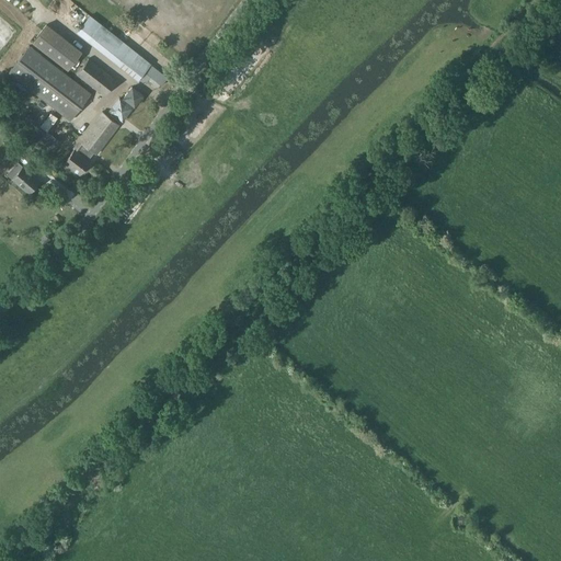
[(90,15),(78,31),(91,42),(117,64),(137,79),(138,78),(145,83),(148,79),(158,87),(160,84),(161,86),(167,79),(150,65),(90,15)]
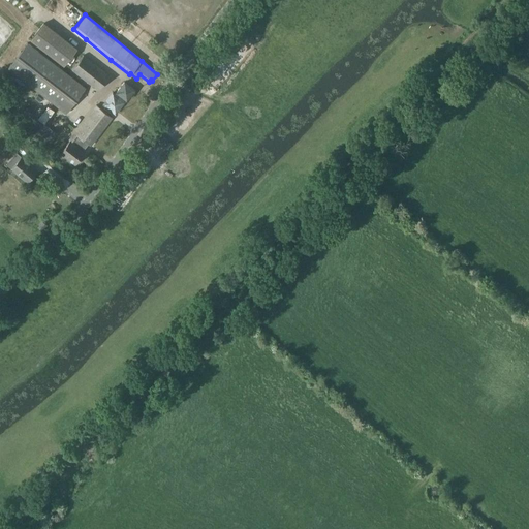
[(43,23),(30,39),(63,65),(76,49),(43,23)]
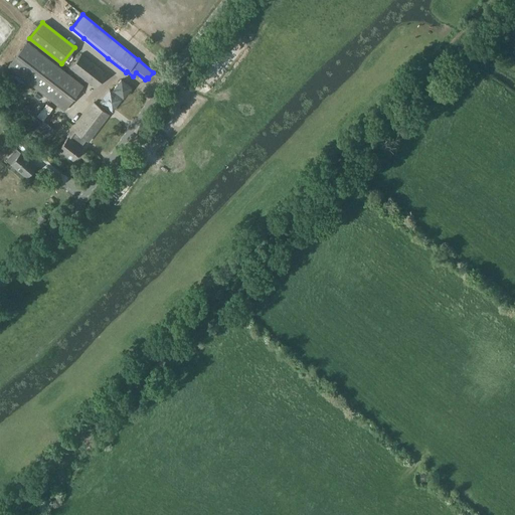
[(57,65),(27,42),(8,66),(64,111),(83,86),(57,65)]
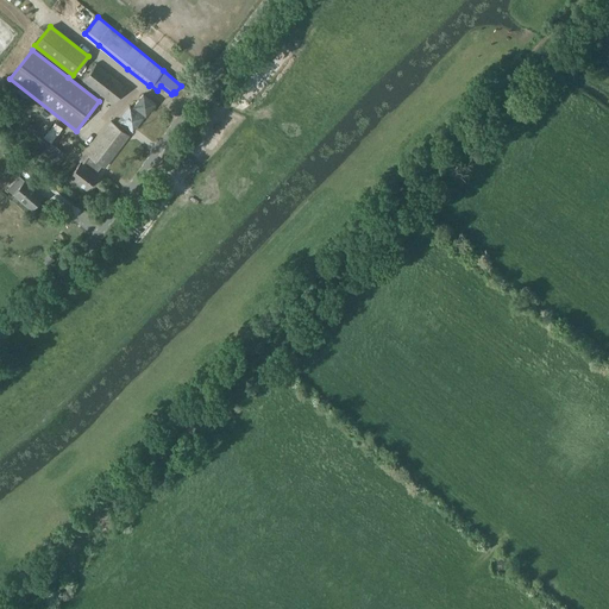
[(113,104),(126,87),(96,63),(83,80),(113,104)]
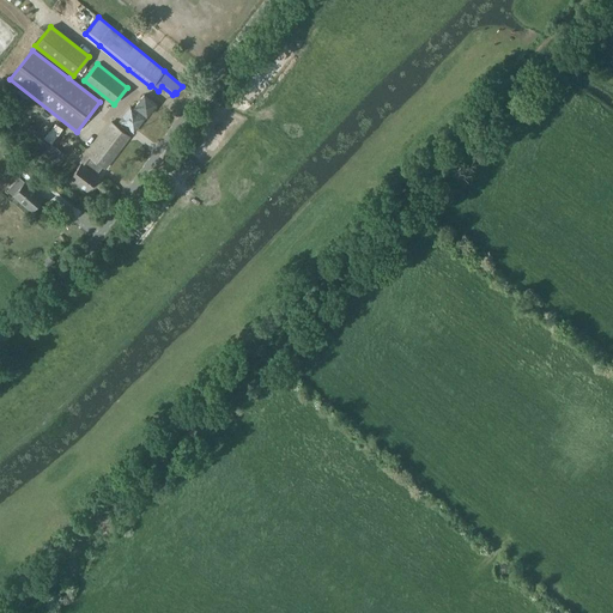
[(135,107),(146,115),(146,116),(147,116),(147,115),(156,104),(145,95),(144,95),(144,96),(135,107)]
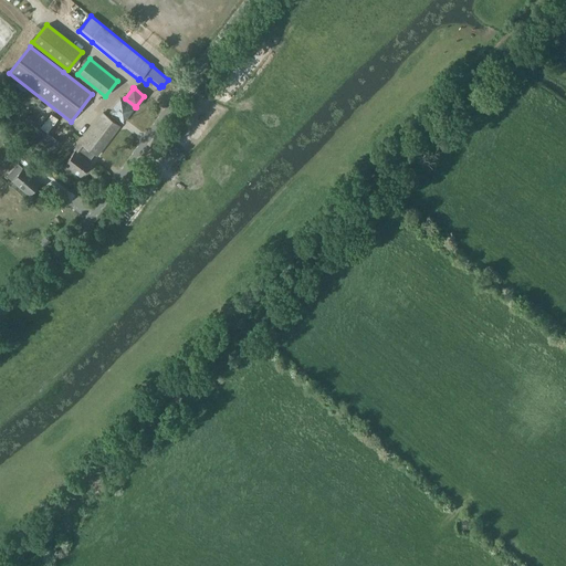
[(112,112),(124,122),(133,108),(121,100),(112,112)]
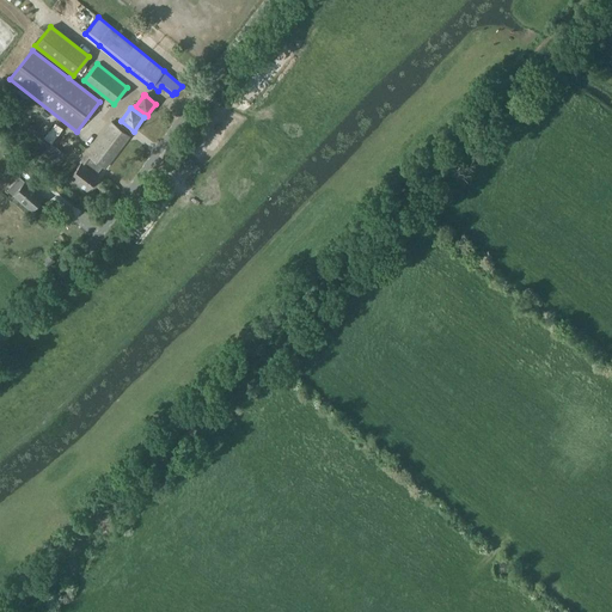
[(0,128),(13,140),(18,135),(1,122),(0,122),(0,128)]
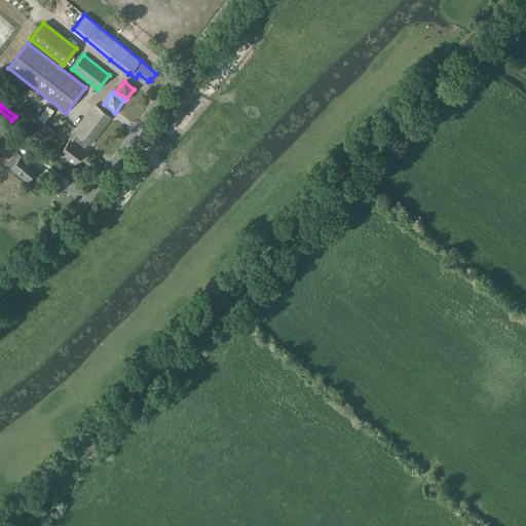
[(60,152),(75,163),(84,151),(82,150),(88,143),(90,144),(111,117),(96,105),(74,133),(75,133),(60,152)]
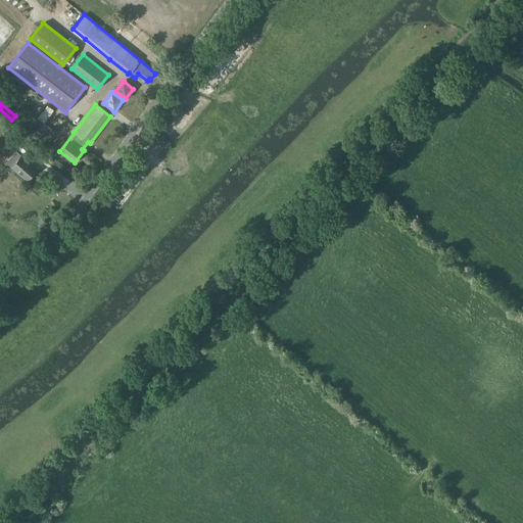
[(33,137),(42,125),(27,112),(17,125),(20,127),(18,129),(25,134),(26,131),(33,137)]
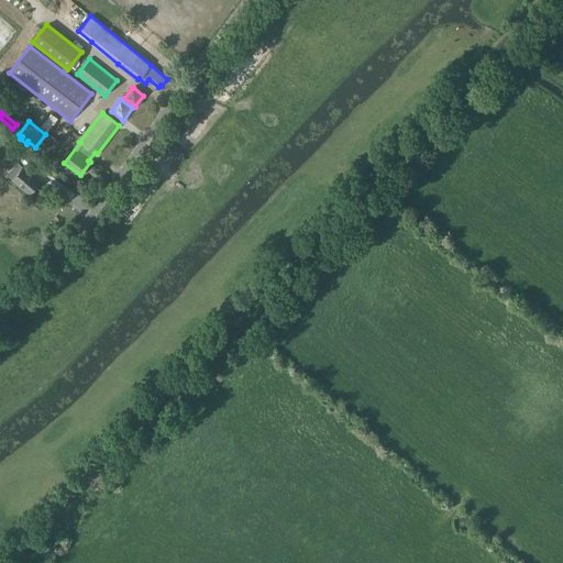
[(59,143),(47,133),(39,144),(51,153),(59,143)]
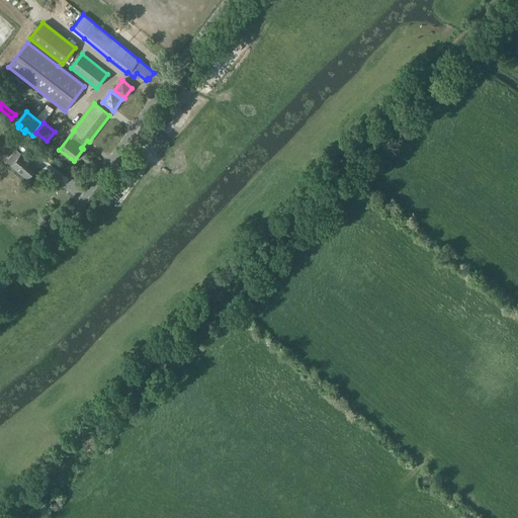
[(7,136),(15,144),(20,139),(11,131),(7,136)]
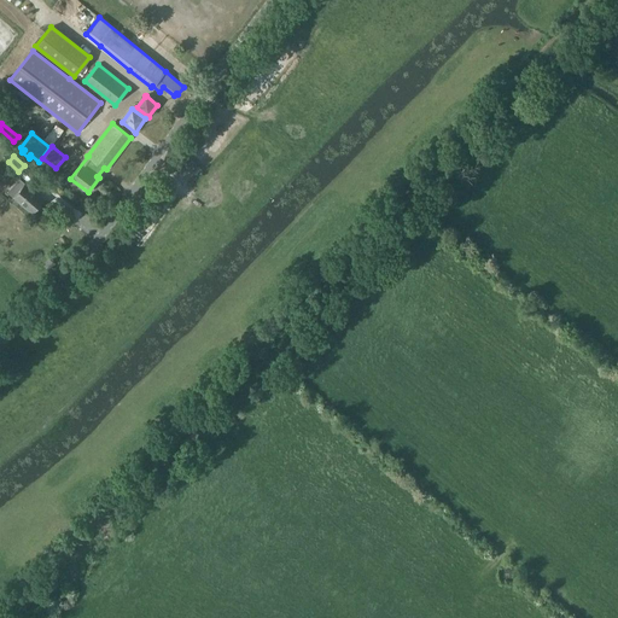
[(13,197),(31,213),(44,199),(25,182),(13,197)]
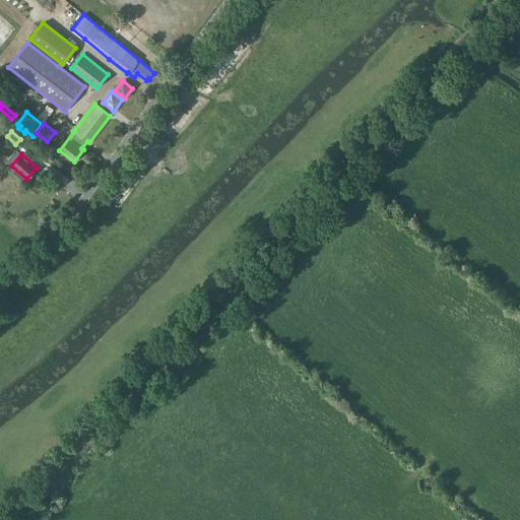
All buildings are outlined.
